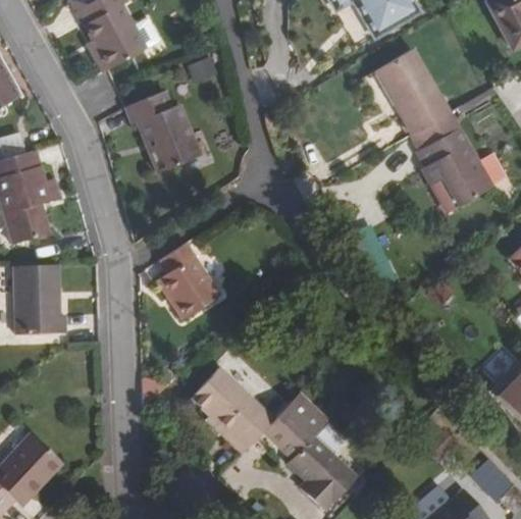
[(73,0),(80,11),(99,0),(73,0)]
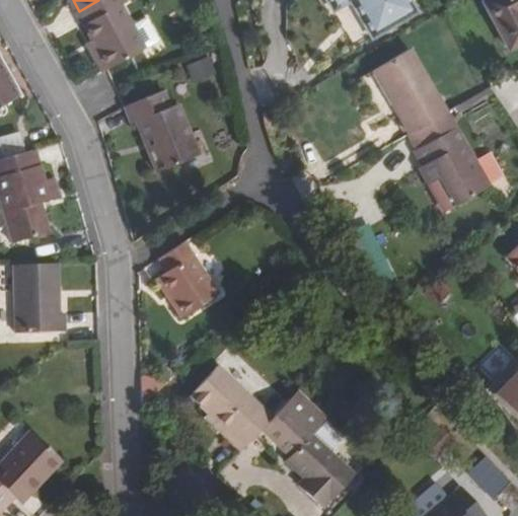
[(96,50),(106,71),(109,69),(147,48),(124,3),(130,0),(98,0),(79,11),(99,48),(96,50)]
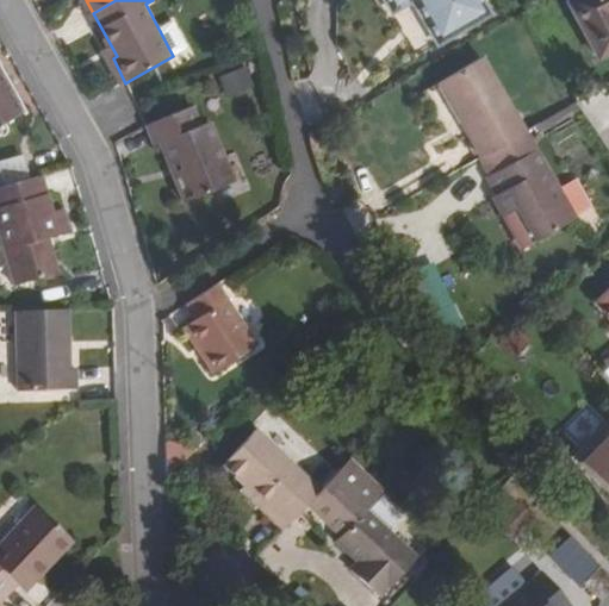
[(386,0),(417,52),(489,11),(483,0),(386,0)]
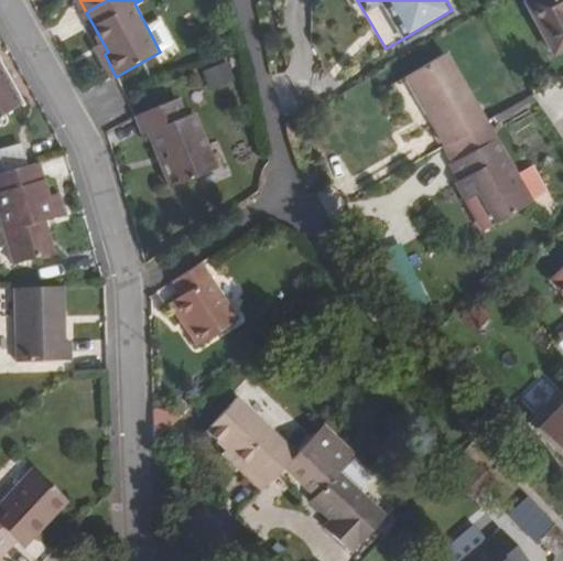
[(533,0),(530,2),(559,51),(562,49),(562,0),(533,0)]
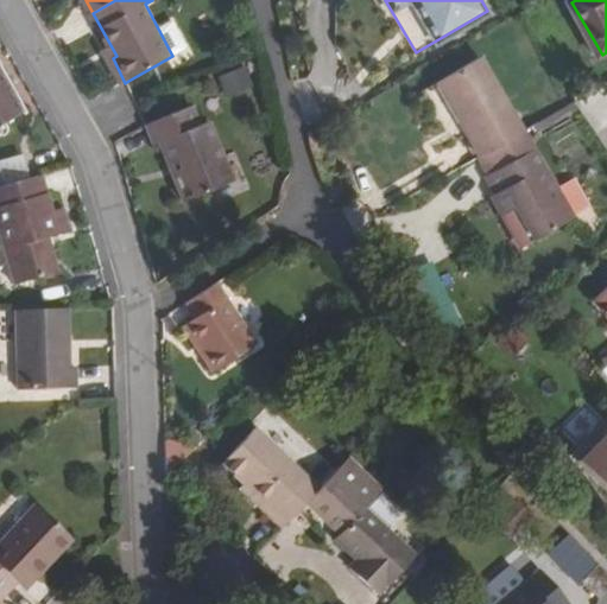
[(450,134),(466,161),(512,135),(468,61),(411,94),(438,141),(450,134)]
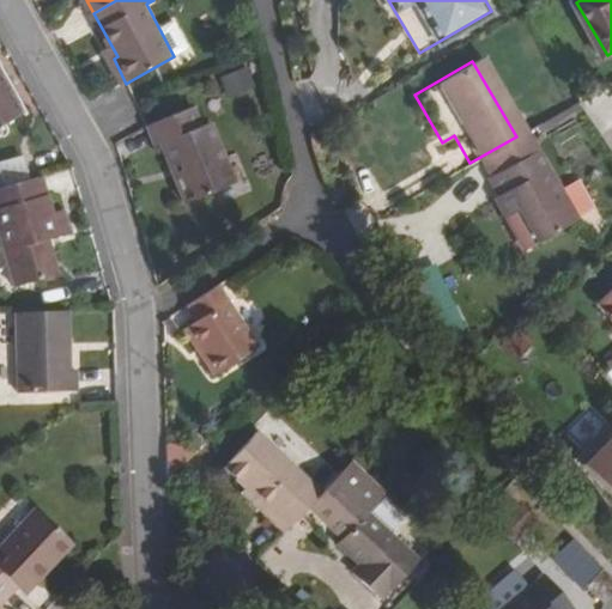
[(0,68),(0,134),(1,135),(7,132),(8,129),(8,126),(6,122),(24,113),(0,68)]
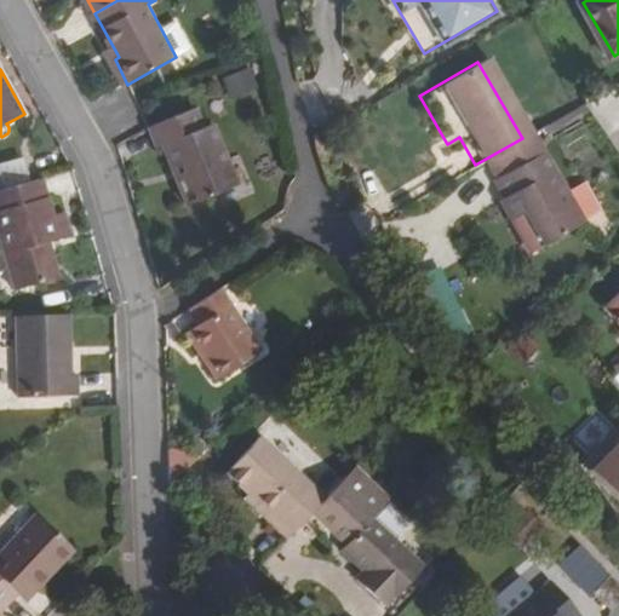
[(244,90),(254,115),(274,107),(264,82),(244,90)]
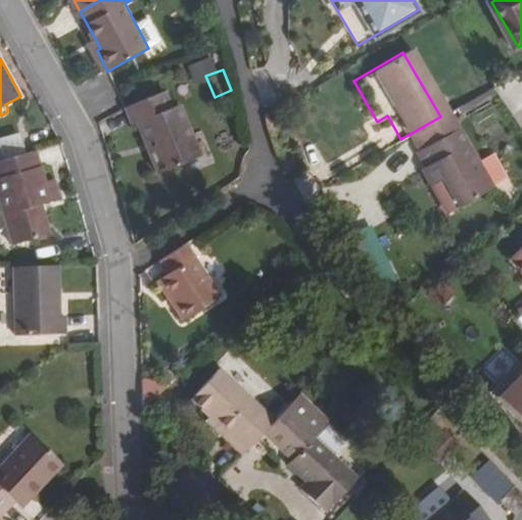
[(167,90),(127,107),(134,124),(139,122),(159,173),(201,156),(181,104),(173,107),(167,90)]
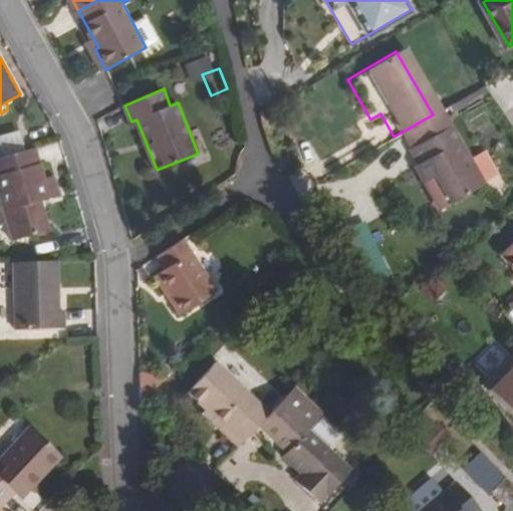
[(429,179),(446,205),(477,186),(441,129),(433,114),(394,137),(403,153),(412,168),(409,170),(418,185),(421,184),(429,179)]
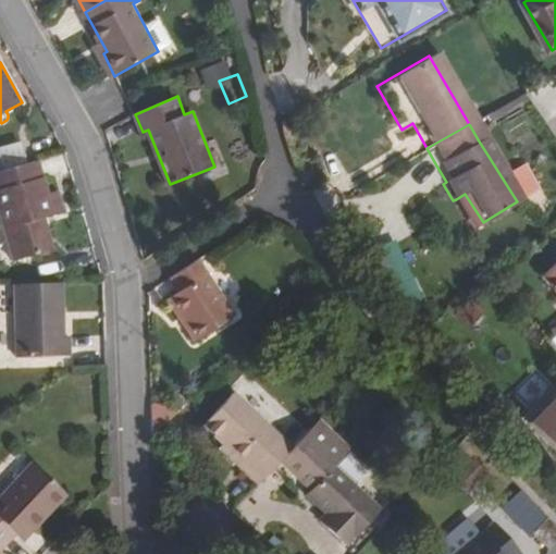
[(0,155),(3,160),(26,146),(20,133),(0,144),(0,155)]
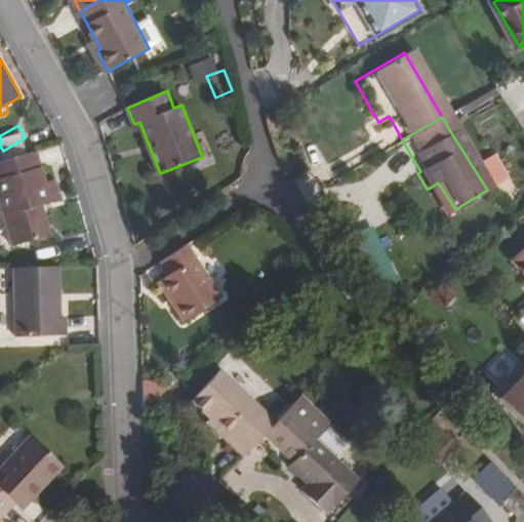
[(39,151),(0,161),(0,198),(13,245),(50,235),(42,205),(61,199),(54,178),(47,181),(39,151)]
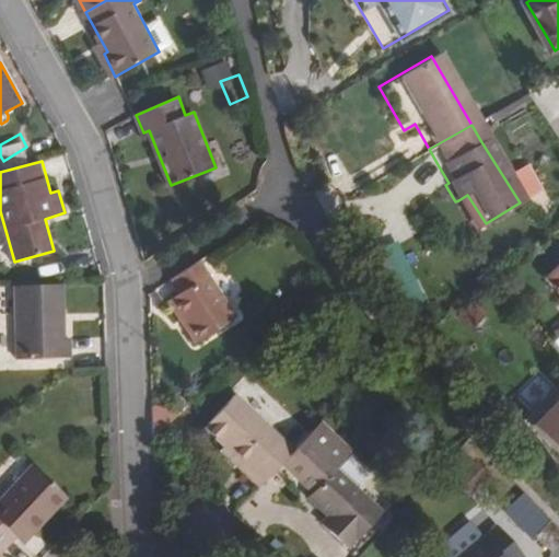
[(477,229),(486,223),(467,195),(458,200),(477,229)]
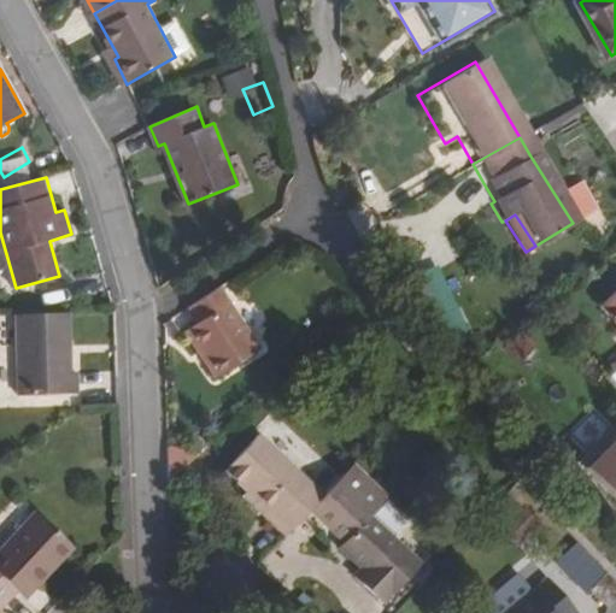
[(262,347),(222,286),(192,305),(201,320),(188,329),(218,376),(262,347)]
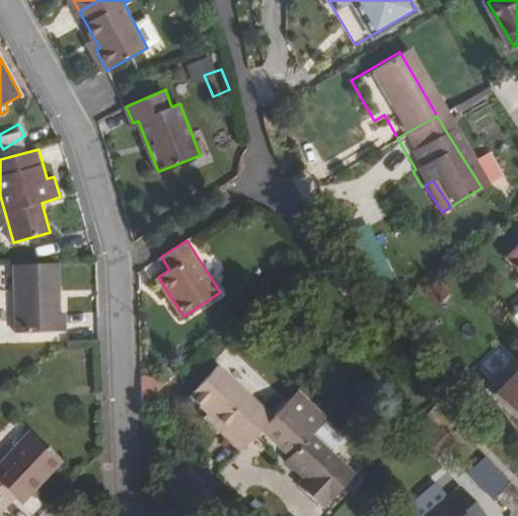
[(517,243),(506,254),(517,268),(517,243)]
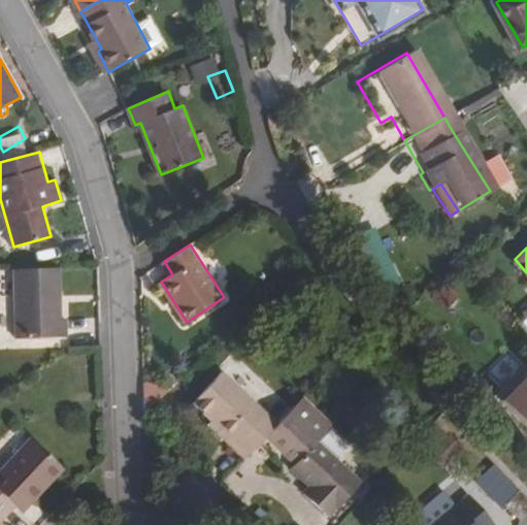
[(60,267),(15,269),(18,337),(68,336),(67,318),(62,318),(60,267)]
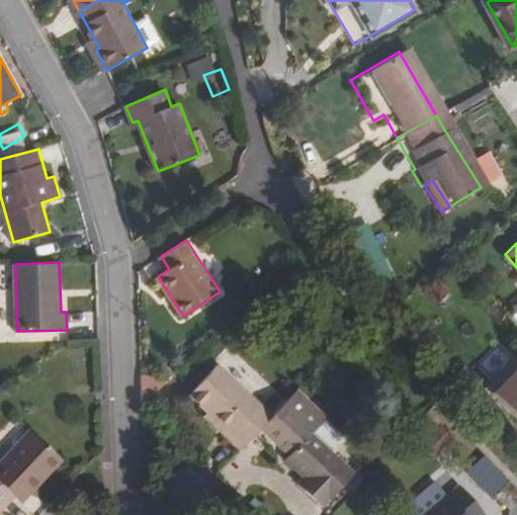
[(516,362),(495,382),(499,388),(511,376),(515,380),(516,378),(516,362)]
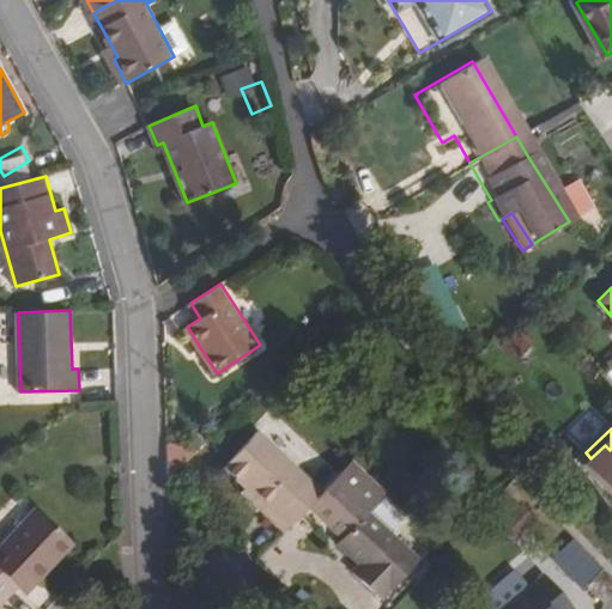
[(309,507),(322,494),(258,432),(224,467),(246,487),(274,515),(270,521),(284,534),(309,507)]
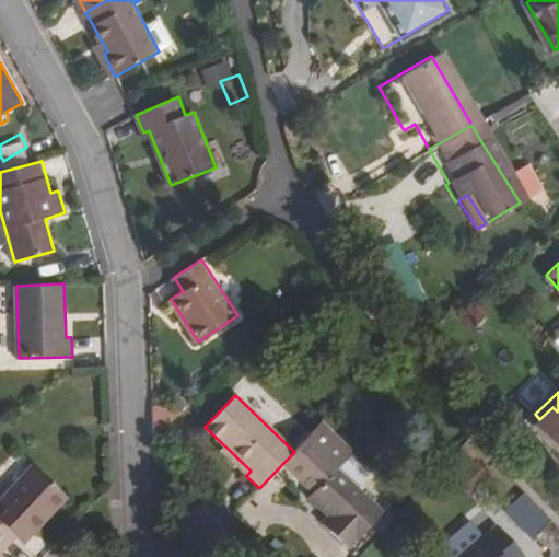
[(558,409),(557,412),(552,407),(539,419),(558,441),(558,409)]
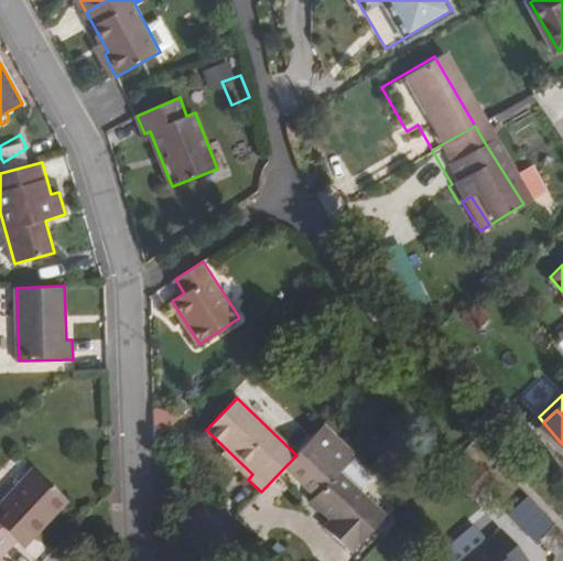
[(161,448),(184,423),(170,411),(154,411),(155,444),(161,448)]
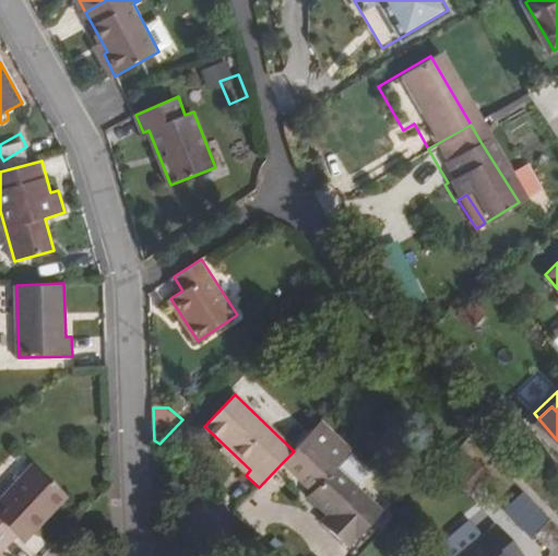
[(340,465),(309,435),(294,451),(282,463),(297,478),(300,474),(317,491),(313,494),(309,499),(329,517),(337,525),(330,533),(347,549),(381,515),(335,470),(340,465)]
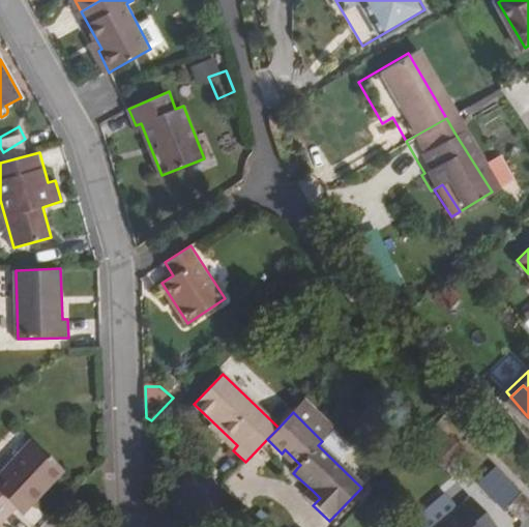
[(208,427),(233,450),(237,445),(212,421),(208,427)]
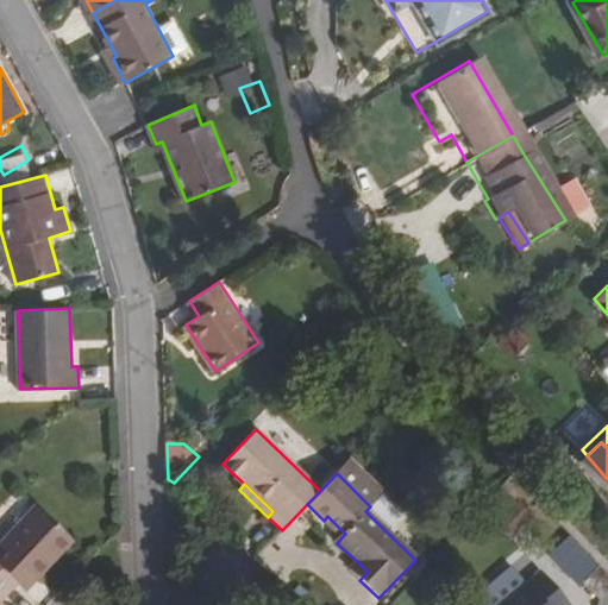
[(513,497),(502,486),(482,508),(494,518),(513,497)]
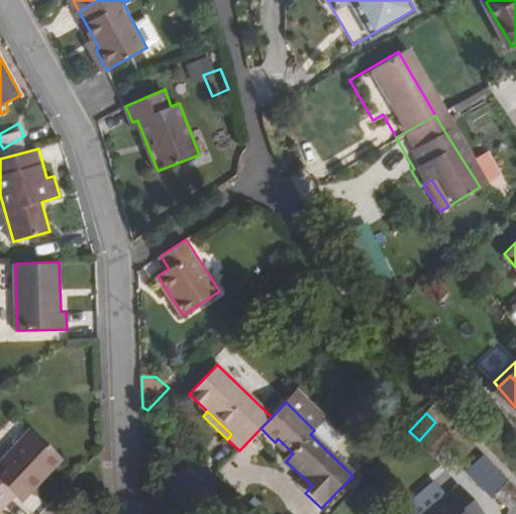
[(419,440),(434,452),(449,435),(435,422),(419,440)]
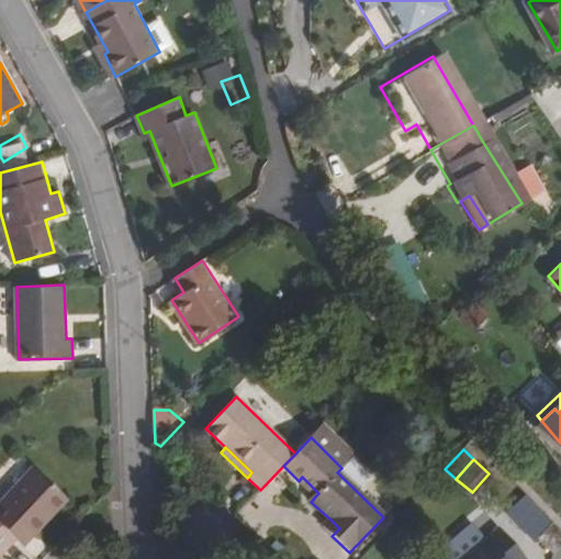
[(41,517),(45,522),(68,499),(34,467),(2,500),(0,501),(0,523),(15,538),(18,540),(41,517)]
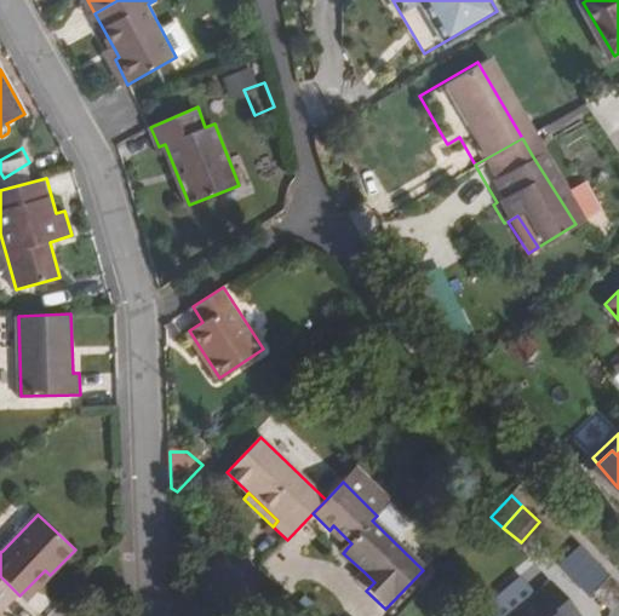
[(333,525),(330,530),(348,547),(351,543),(333,525)]
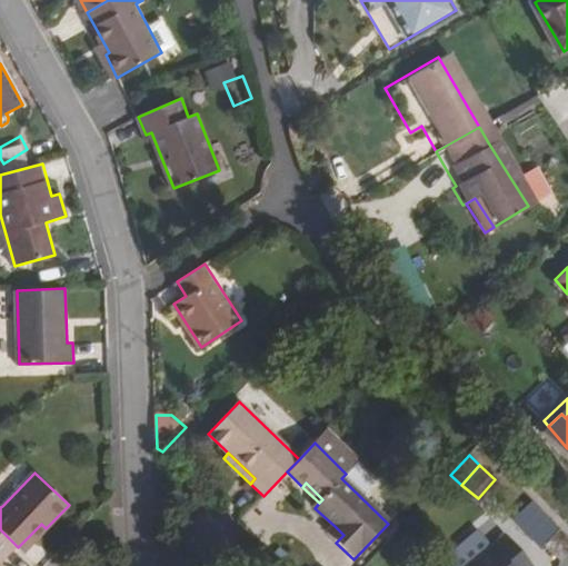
[(565,534),(535,504),(517,518),(545,550),(547,548),(565,534)]
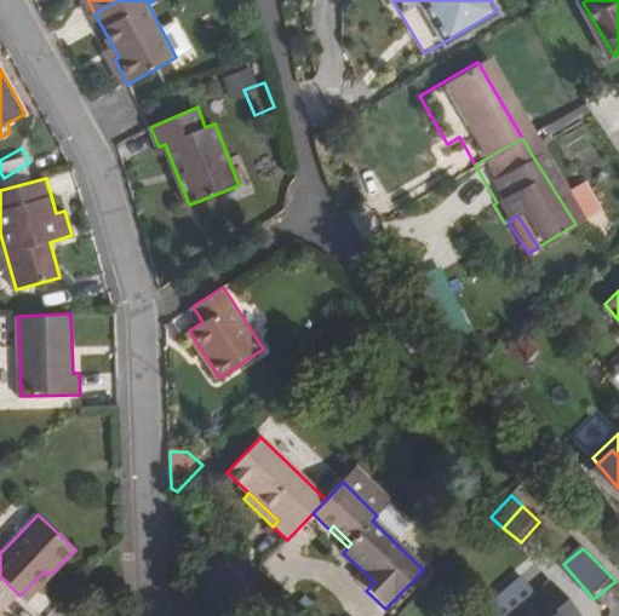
[(19,596),(24,600),(50,575),(45,570),(19,596)]
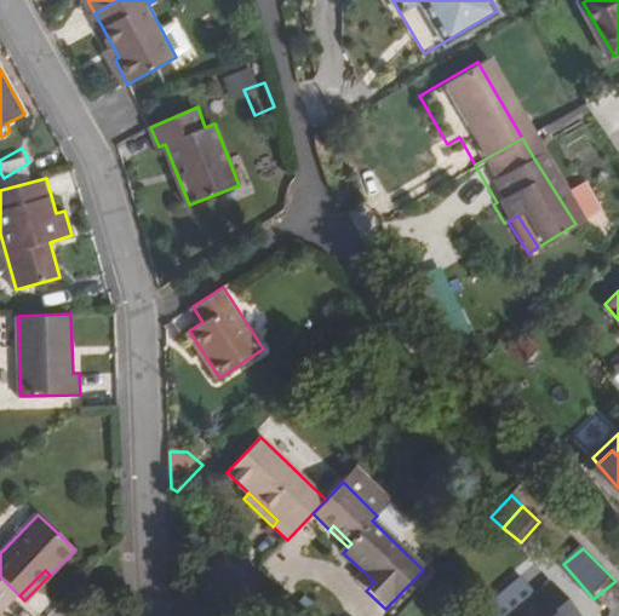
[(356,581),(366,591),(374,582),(365,573),(356,581)]
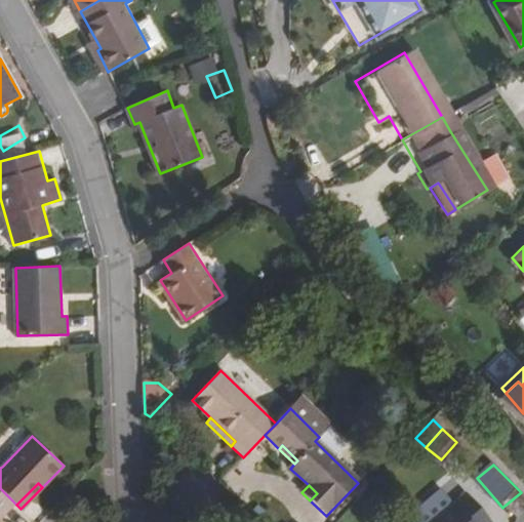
[(0,488),(0,517),(14,503),(0,488)]
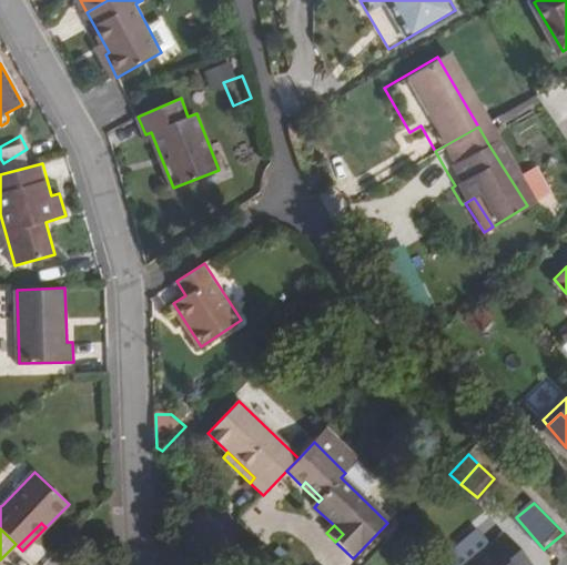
[(546,547),(562,564),(566,558),(566,536),(564,533),(546,547)]
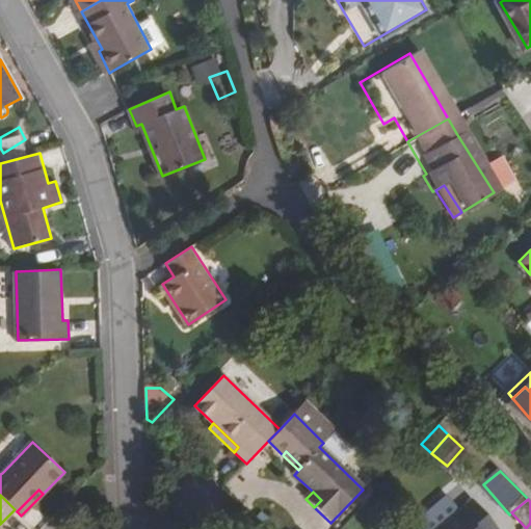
[(498,528),(474,500),(439,528),(498,528)]
